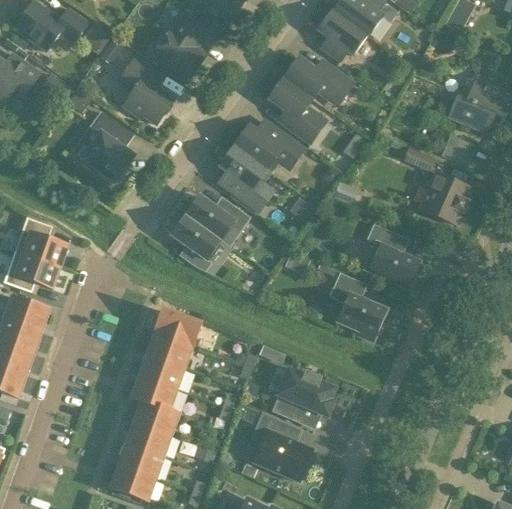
[(200,0),(230,21),(245,0),(200,0)]
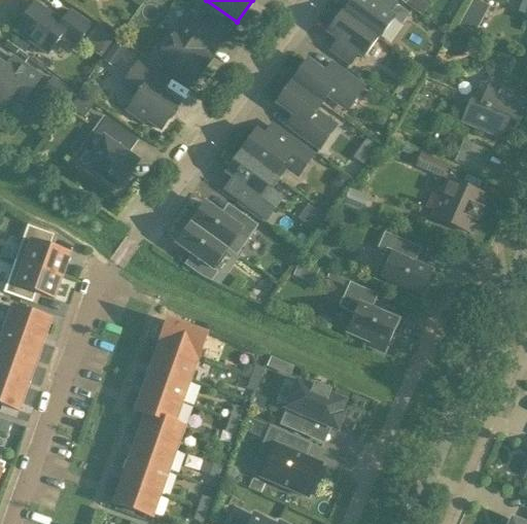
[(342,10),(378,36),(393,15),(388,12),(395,2),(392,0),(350,0),(343,10),(342,9),(342,10)]
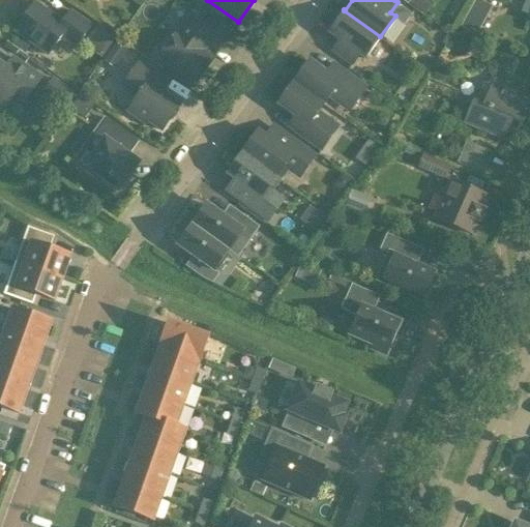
[(472,0),(460,23),(476,32),(491,4),(482,0),(472,0)]
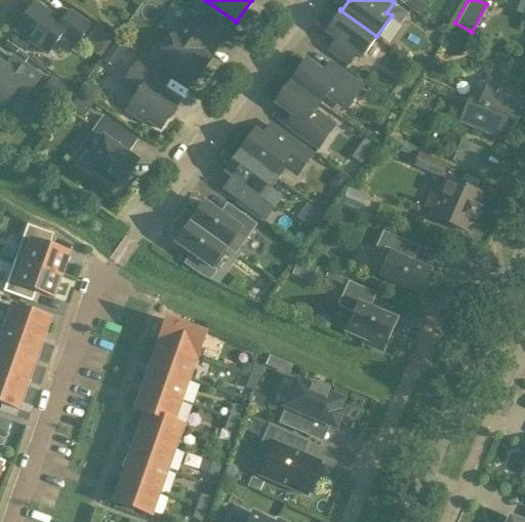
[(75,45),(90,24),(69,9),(61,21),(33,1),(13,28),(47,51),(59,35),(75,45)]
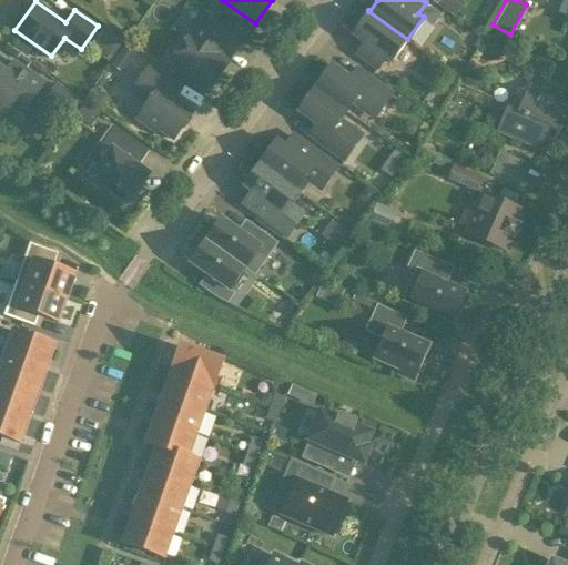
[(407,39),(368,11),(352,32),(363,41),(355,51),(376,67),(384,57),(391,60),(406,39),(407,40),(407,39)]
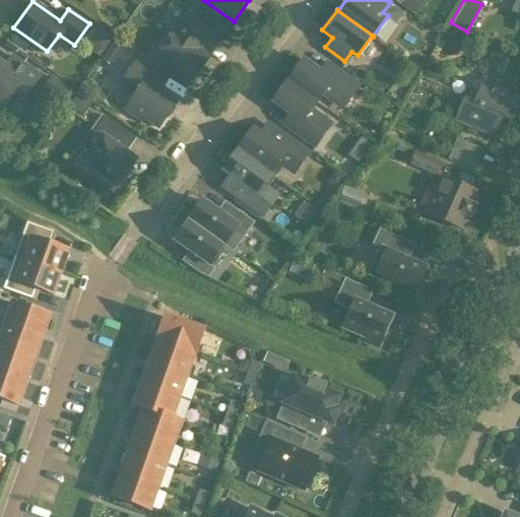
[(213,29),(189,12),(175,31),(173,30),(155,54),(192,79),(208,56),(199,49),(213,29)]
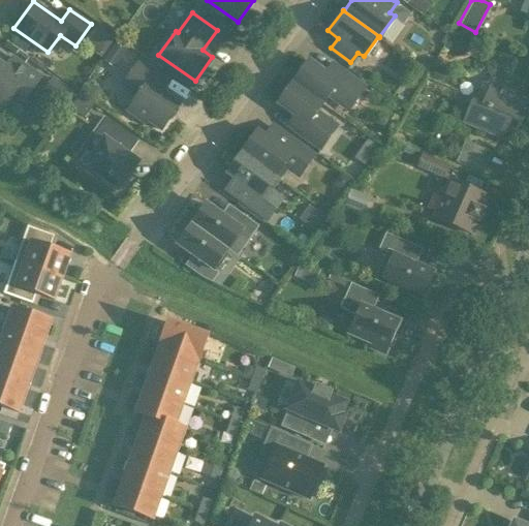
[(109,45),(116,36),(105,29),(98,38),(109,45)]
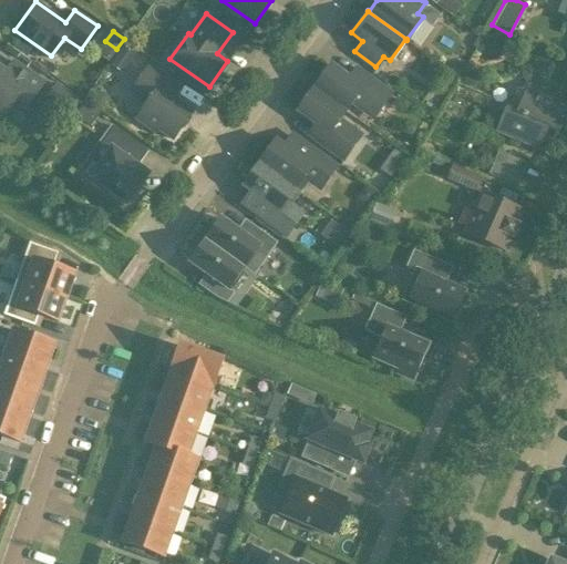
[(22,40),(17,48),(26,54),(31,47),(22,40)]
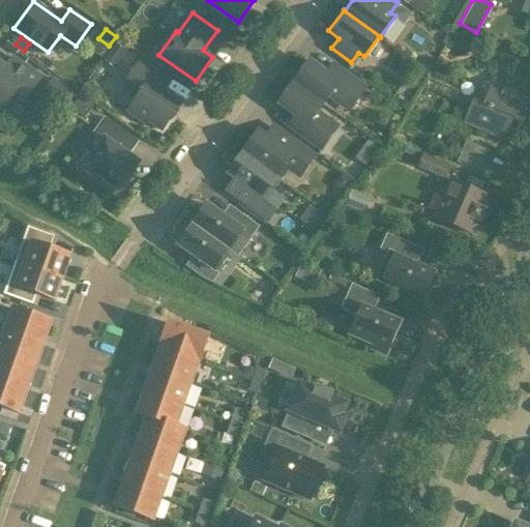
[(0,106),(2,108),(13,92),(24,99),(40,77),(17,59),(9,69),(0,62),(0,106)]
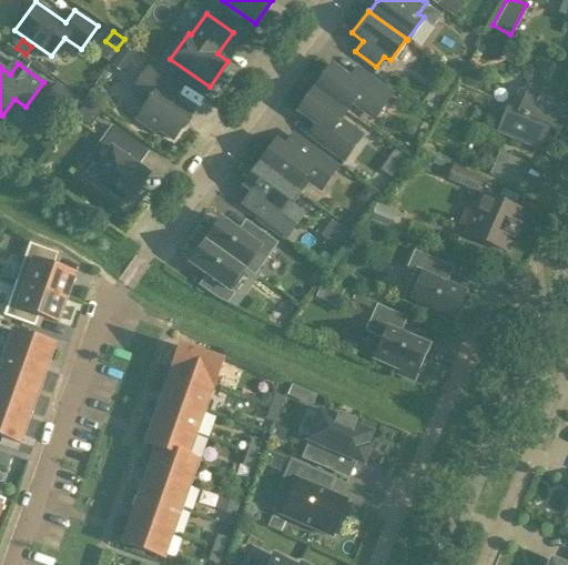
[(354,81),(331,63),(314,87),(346,110),(353,101),(362,108),(365,103),(377,112),(393,91),(362,70),(354,81)]
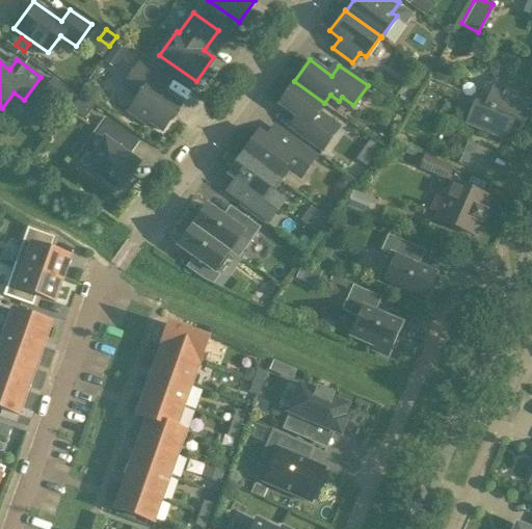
[(161,129),(180,104),(156,87),(164,77),(140,60),(125,82),(139,94),(130,106),(161,129)]
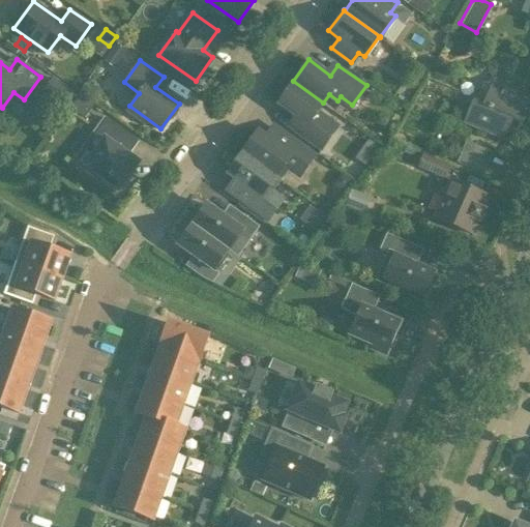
[(41,90),(63,107),(75,90),(53,75),(41,90)]
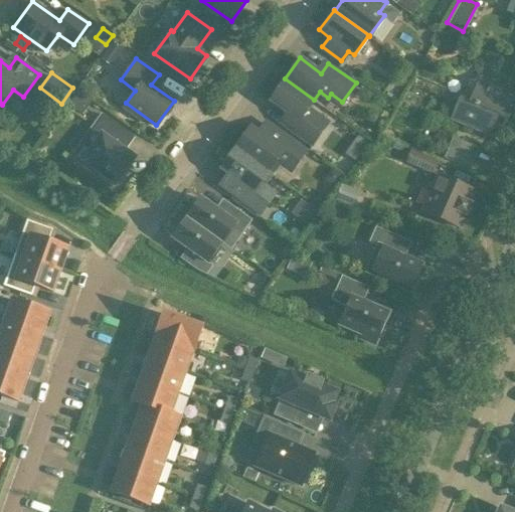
[(514,93),(514,90),(479,74),(469,79),(461,97),(459,97),(450,118),(489,134),(495,120),(493,119),(496,113),(505,117),(514,93)]
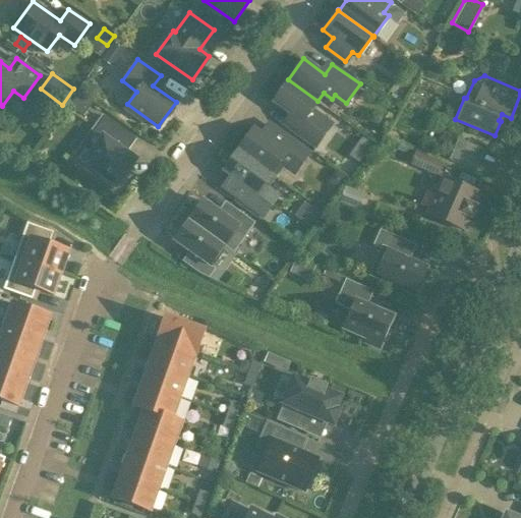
[(317,101),(288,79),(273,101),(294,116),(287,126),(315,147),(332,122),(312,108),(317,101)]
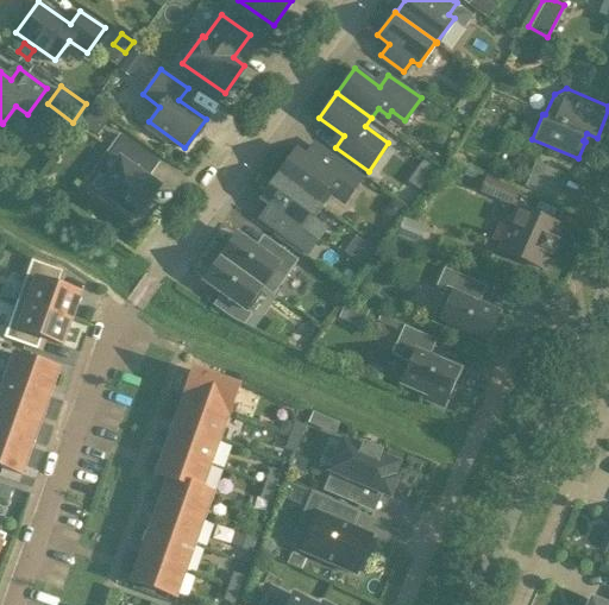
[(80,123),(96,133),(107,119),(89,107),(80,123)]
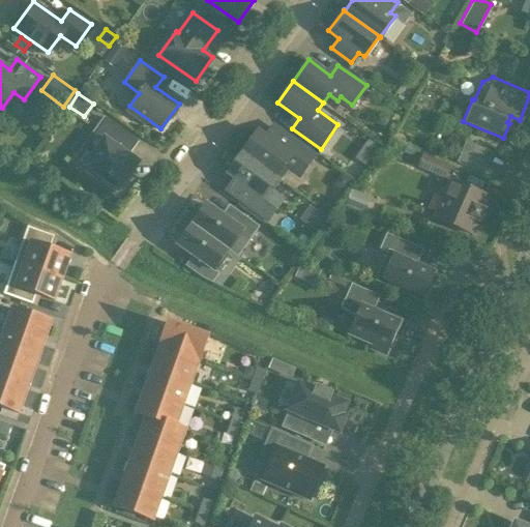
[(127,154),(138,140),(106,117),(95,133),(104,138),(84,165),(117,189),(138,162),(127,154)]
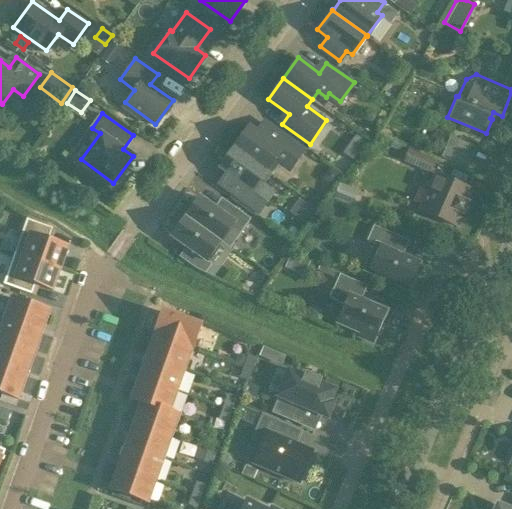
[(272,143),(249,126),(234,146),(258,163),(270,173),(279,161),(286,166),(289,169),(304,149),(280,132),(272,143)]
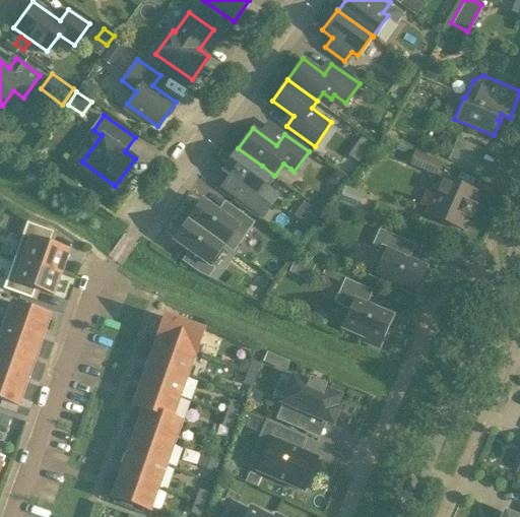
[(361,136),(354,144),(365,152),(371,143),(361,136)]
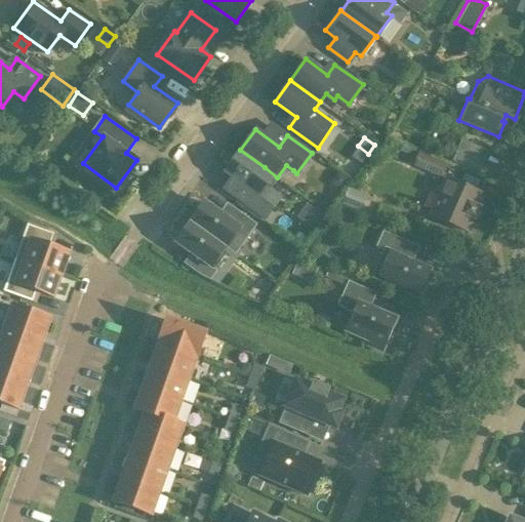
[(452,159),(460,163),(470,142),(461,138),(452,159)]
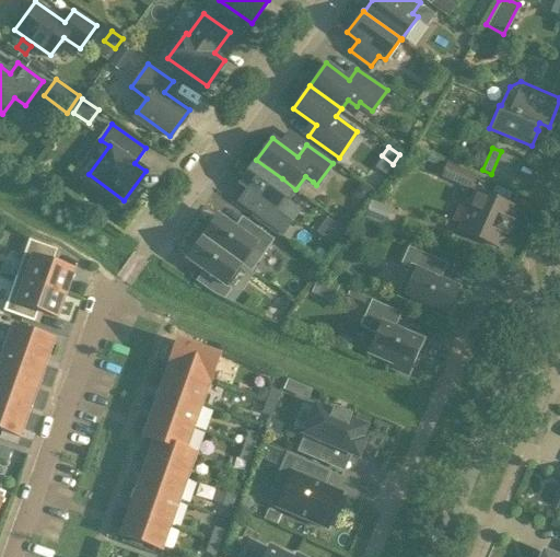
[(282,178),(256,160),(240,183),(266,201),(257,213),(282,232),(299,210),(287,201),(295,189),(282,178)]
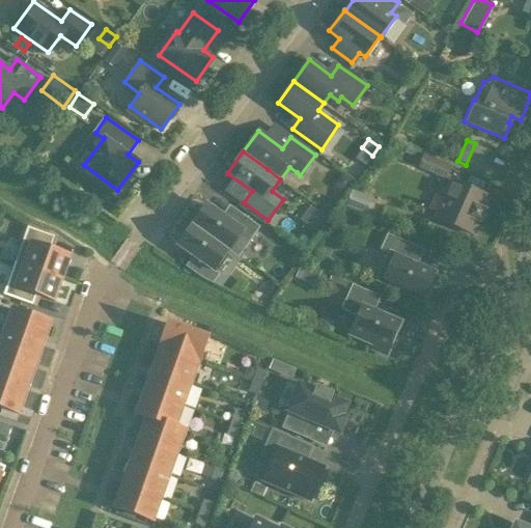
[(446,177),(451,164),(423,151),(422,154),(419,153),(415,161),(419,163),(418,165),(446,177)]
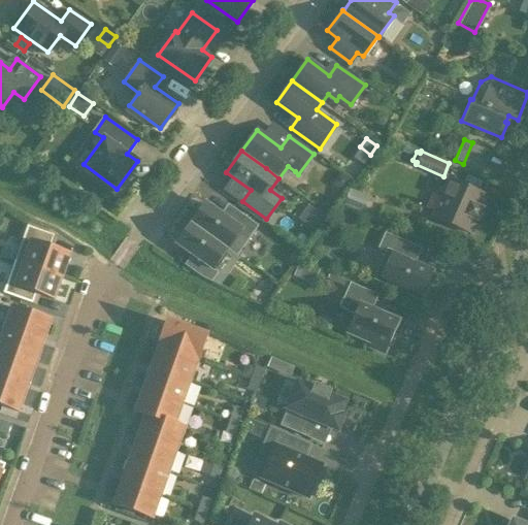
[(432,215),(469,231),(486,195),(449,178),(432,215)]
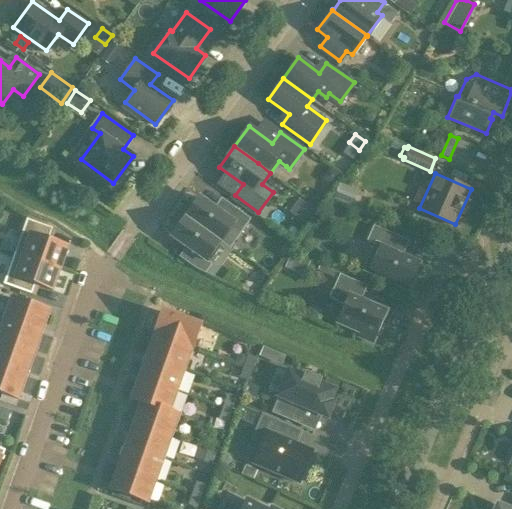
[(333,196),(352,204),(359,188),(339,180),(333,196)]
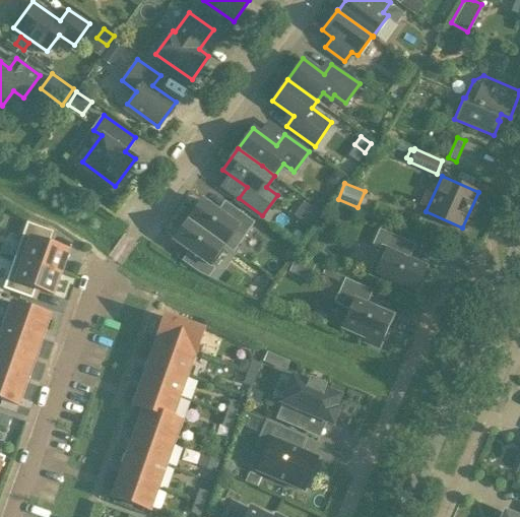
[(320,191),(314,200),(323,206),(330,197),(320,191)]
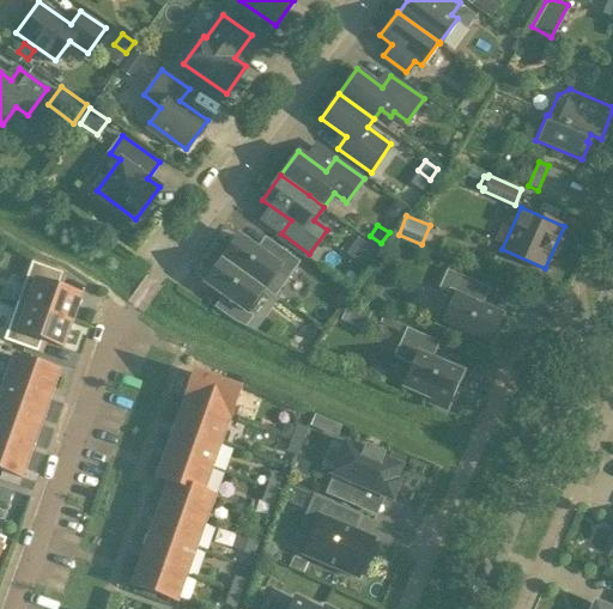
[(238,235),(222,257),(263,287),(274,296),(299,260),(269,239),(261,251),(238,235)]
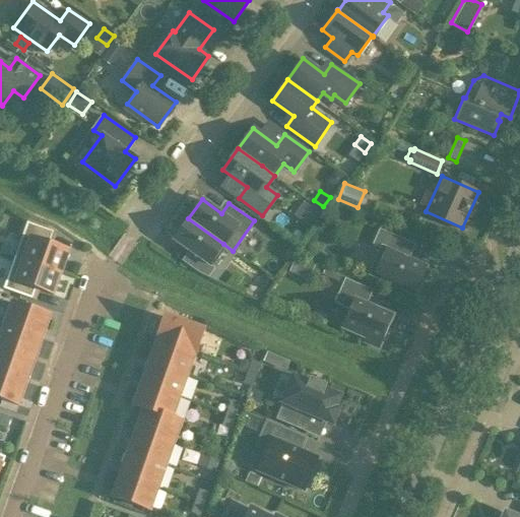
[(323,212),(315,206),(306,219),(304,221),(312,228),(323,212)]
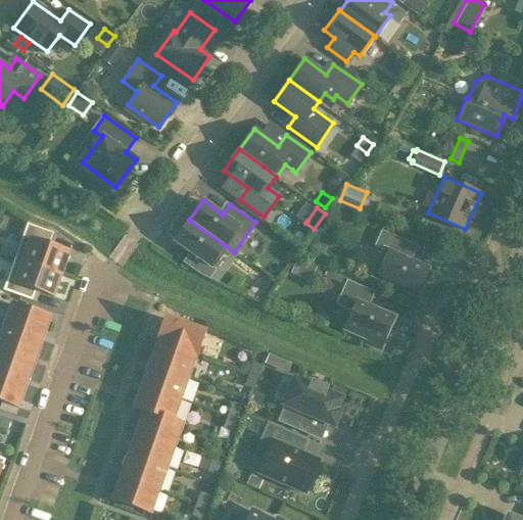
[(225,245),(189,220),(175,240),(194,254),(187,265),(200,274),(209,278),(216,269),(210,266),(225,245)]
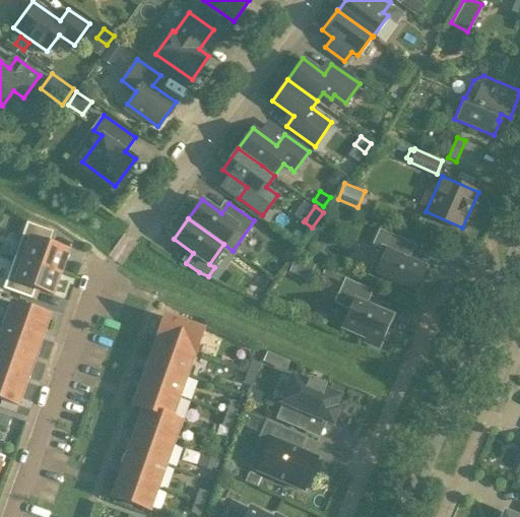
[(53,230),(26,220),(14,255),(61,271),(68,250),(48,243),(53,230)]
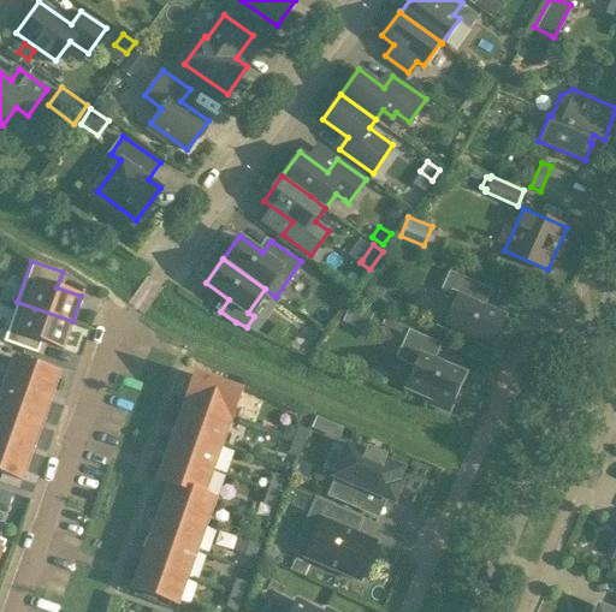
[(444,325),(490,344),(503,313),(477,302),(483,289),(455,277),(449,290),(457,293),(444,325)]
